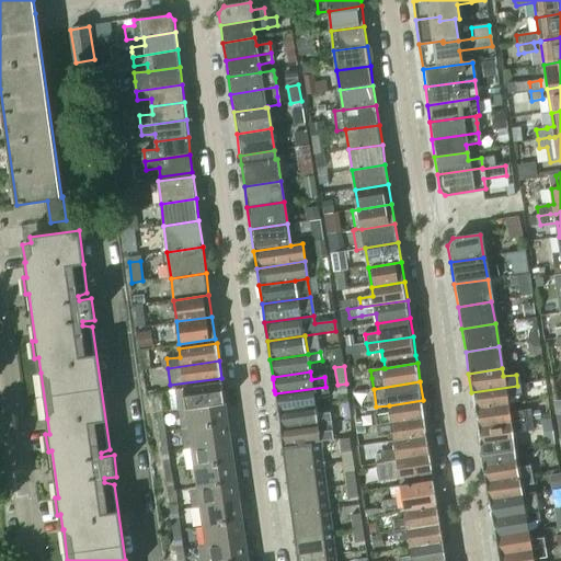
[(176,390),(179,410),(227,403),(224,382),(176,390)]
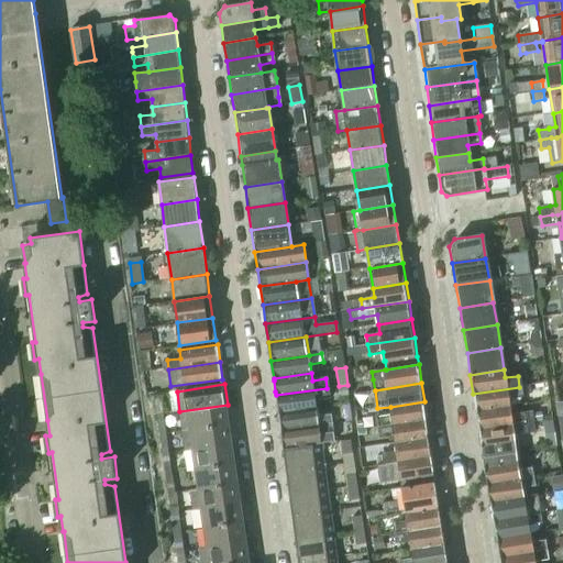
[(519,387),(473,394),(475,411),(508,407),(507,399),(521,397),(519,387)]
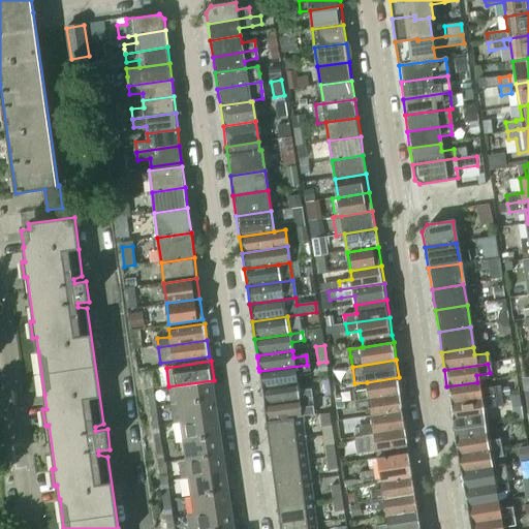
[(307,365),(259,371),(261,387),(297,382),(296,375),(308,373),(307,365)]
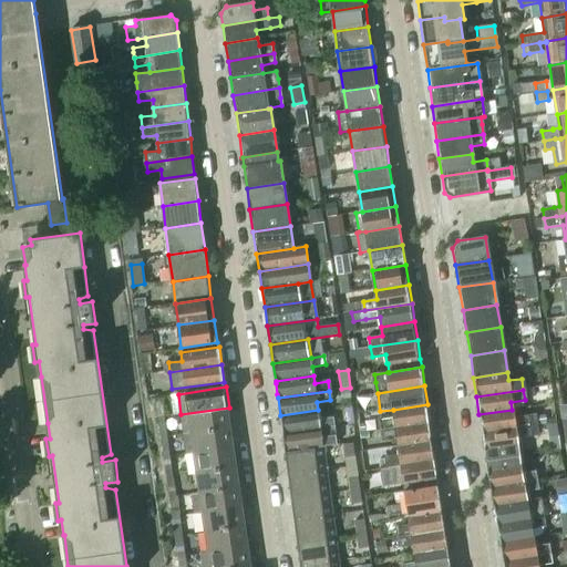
[(394,418),(381,419),(383,430),(430,423),(428,404),(393,410),(394,418)]
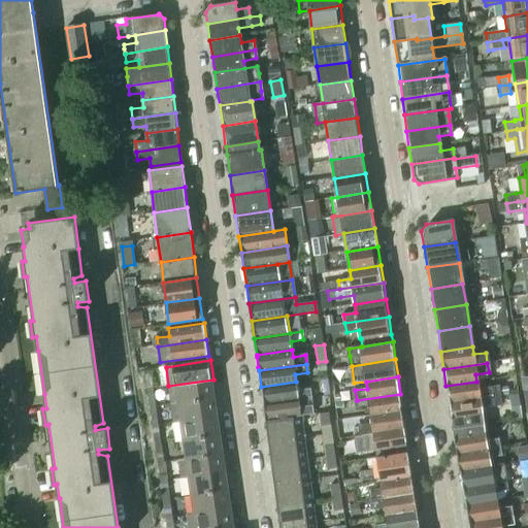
[(168,386),(171,404),(216,397),(213,380),(168,386)]
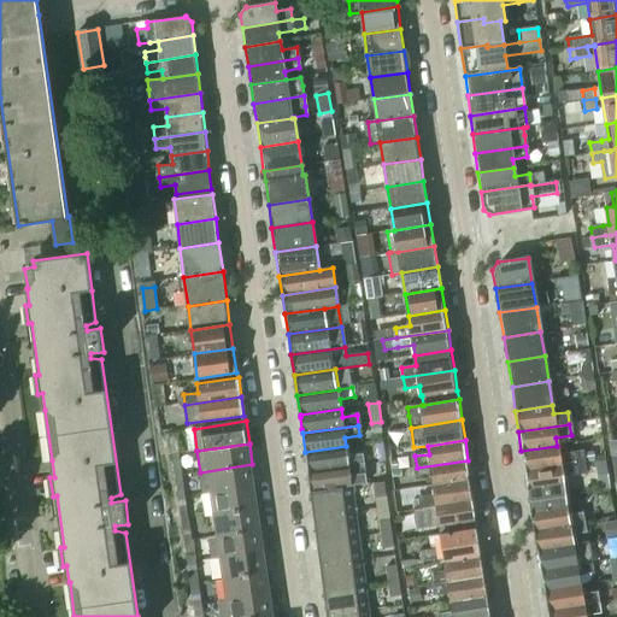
[(346,446),(305,452),(307,471),(363,464),(362,453),(347,456),(346,446)]
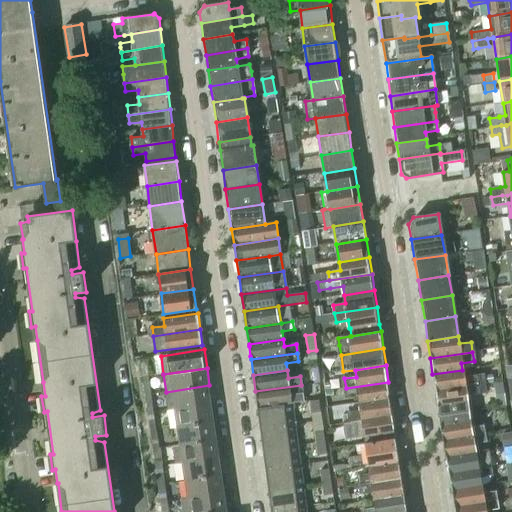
[(462,370),(432,374),(434,391),(486,384),(484,374),(476,375),(463,377),(462,370)]
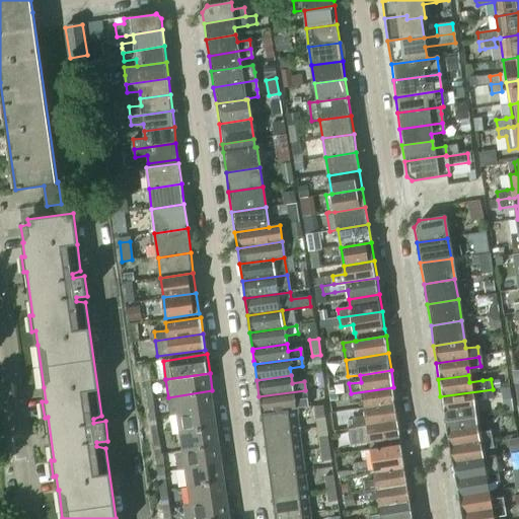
[(393,387),(351,393),(352,402),(364,401),(365,408),(396,403),(393,387)]
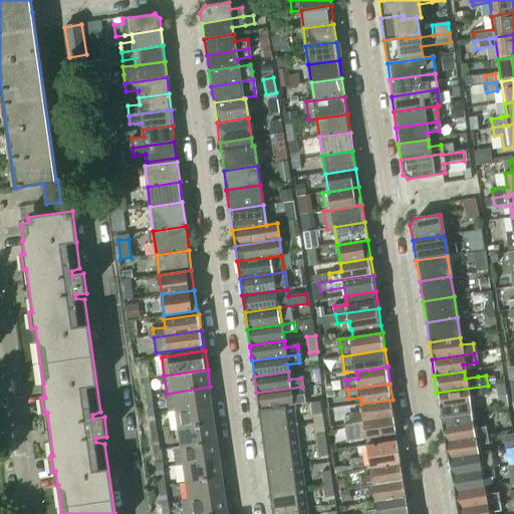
[(488,386),(436,393),(439,410),(440,418),(471,413),(469,406),(468,398),(480,396),(489,395),(488,386)]
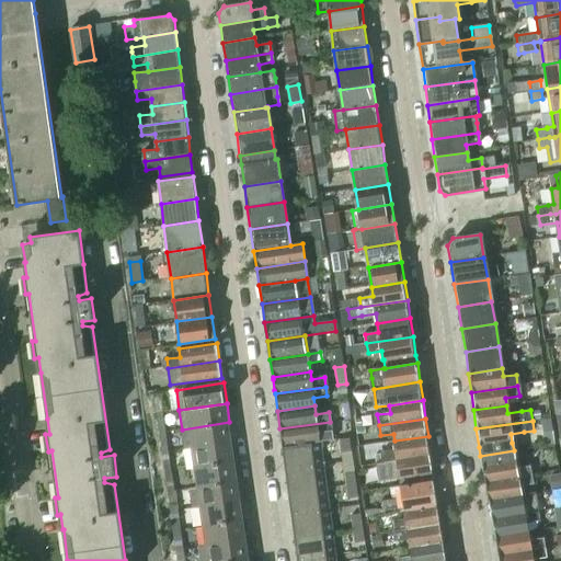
[(184,449),(193,447),(232,442),(229,422),(182,430),(184,449)]
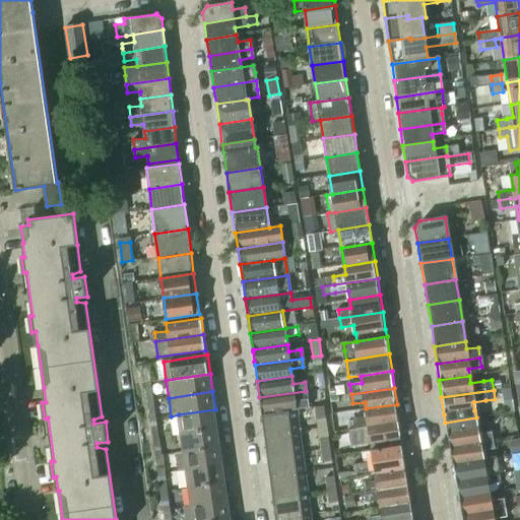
[(306,391),(259,397),(261,413),(261,414),(297,409),(295,400),(307,399),(306,391)]
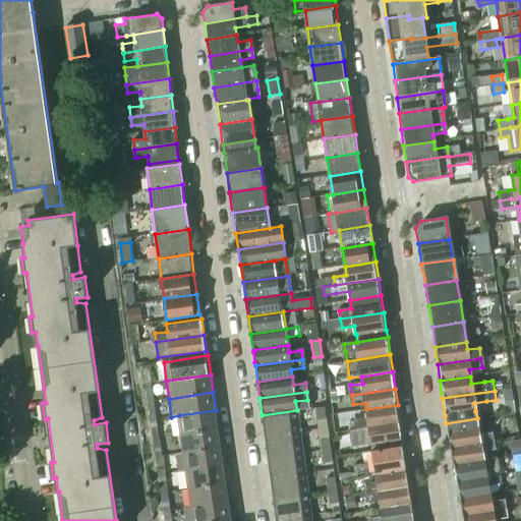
[(367,417),(355,418),(357,428),(400,422),(398,405),(366,409),(367,417)]
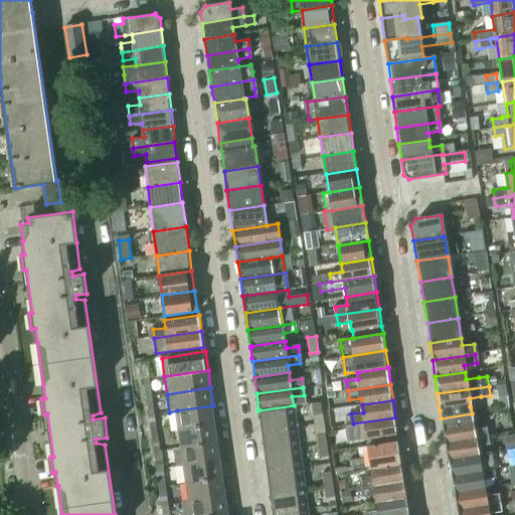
[(314,402),(315,415),(324,413),(322,401),(314,402)]
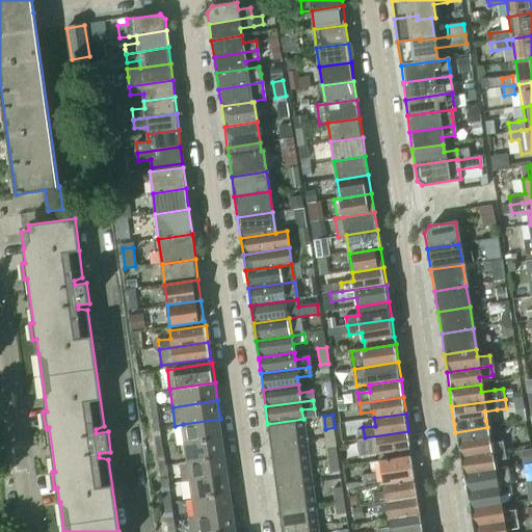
[(178,444),(186,443),(222,437),(220,419),(183,424),(175,426),(178,444)]
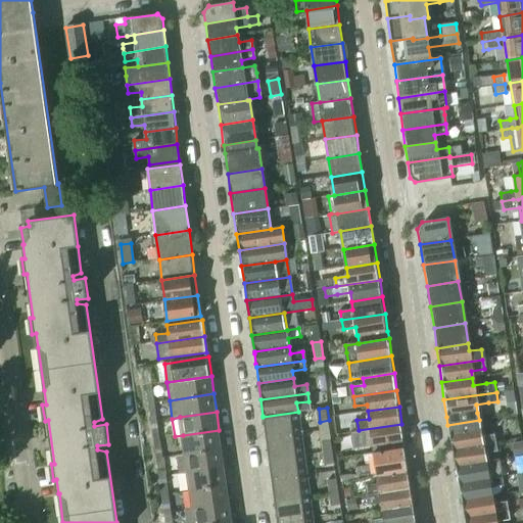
[(298,412),(263,417),(266,438),(301,433),(298,412)]
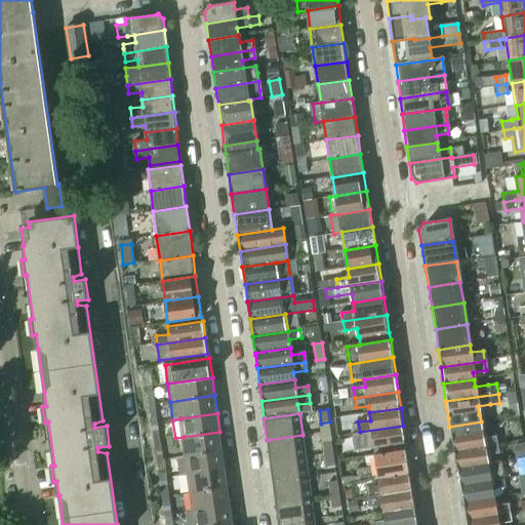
[(481,421),(449,427),(451,435),(450,435),(453,452),(497,445),(495,436),(483,438),(481,421)]
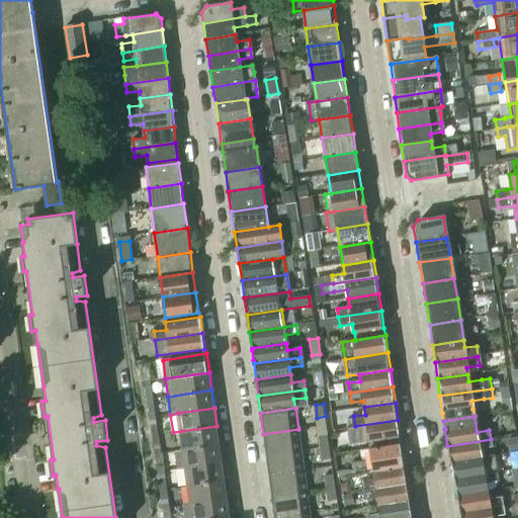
[(355,427),(349,428),(351,444),(358,443),(369,441),(370,448),(401,444),(400,436),(401,436),(398,420),(355,426),(355,427)]
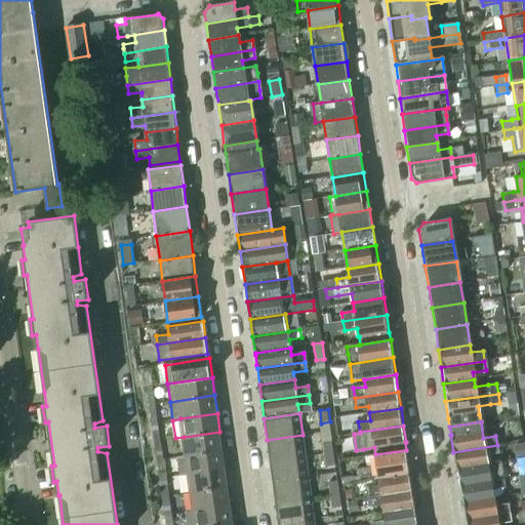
[(184,437),(186,455),(223,450),(219,432),(184,437)]
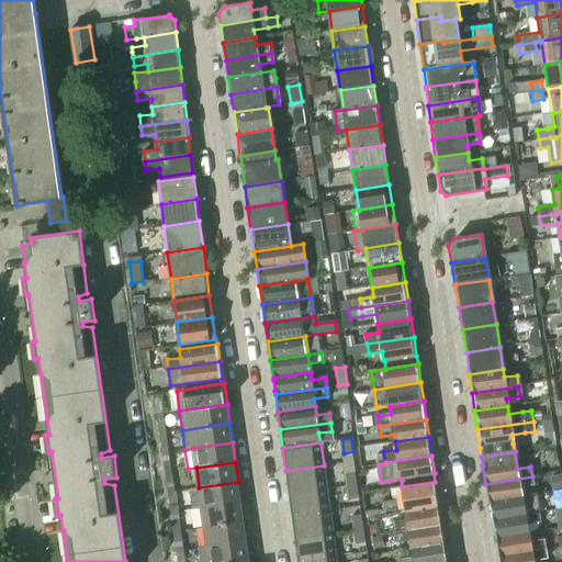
[(324,465),(285,471),(289,493),(327,487),(324,465)]
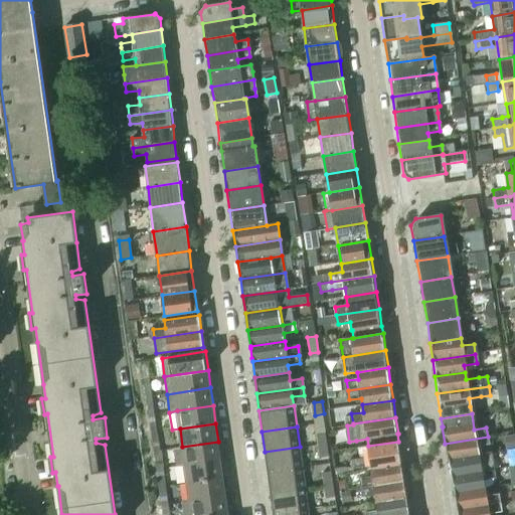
[(326,430),(318,432),(319,444),(328,443),(326,430)]
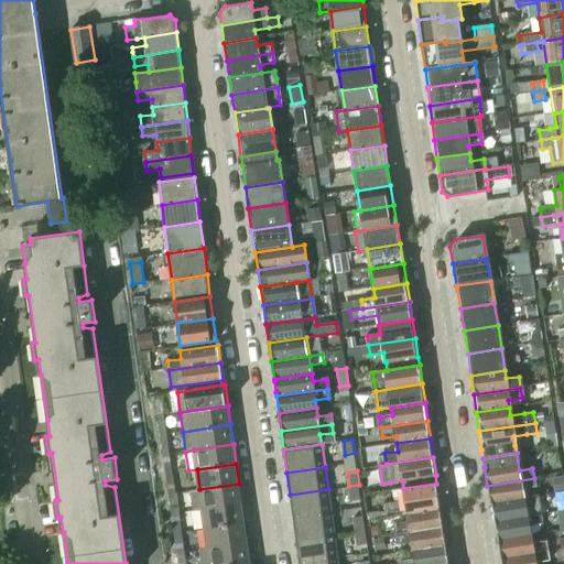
[(534,478),(487,486),(490,503),(524,498),(522,489),(535,487),(534,478)]
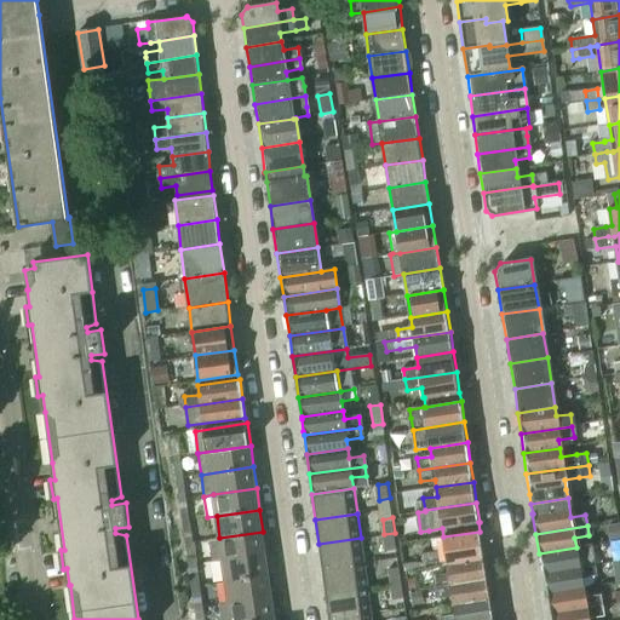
[(436,551),(426,554),(428,563),(448,560),(448,564),(486,558),(481,530),(480,532),(443,537),(434,538),(436,551)]
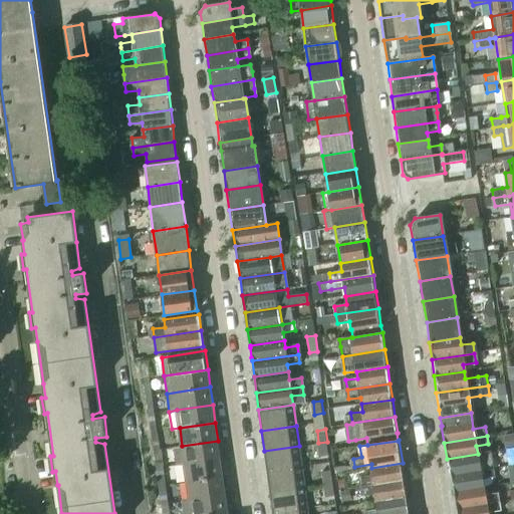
[(177,465),(185,464),(221,459),(218,441),(182,446),(175,447),(177,465)]
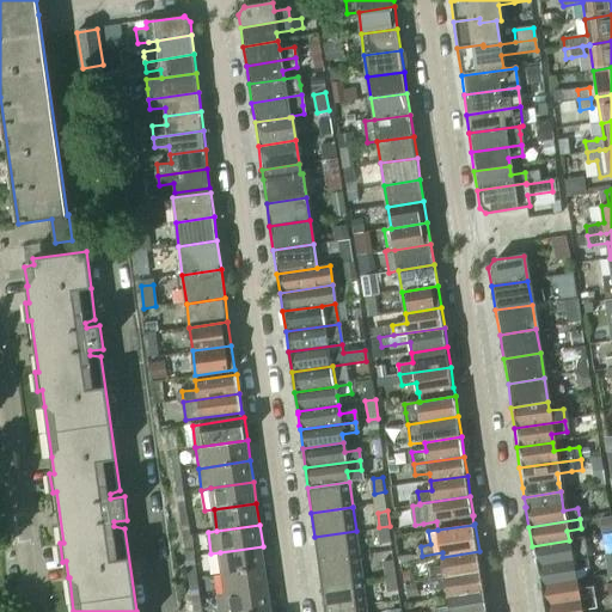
[(390,526),(379,527),(381,543),(392,540),(390,526)]
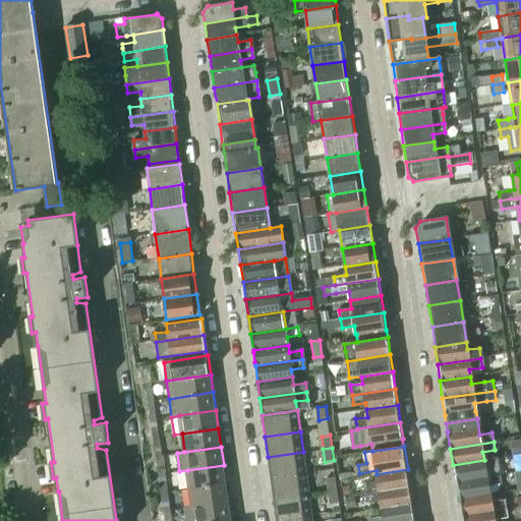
[(303,452),(268,457),(271,477),(305,472),(303,452)]
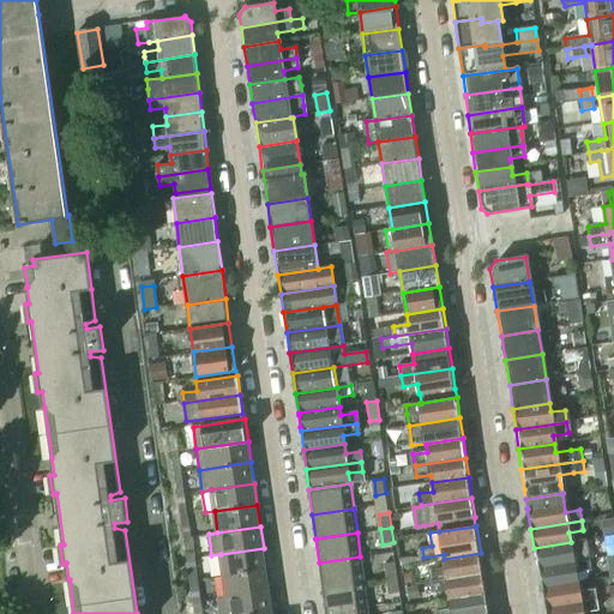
[(571,542),(534,548),(537,569),(588,560),(587,549),(585,540),(571,542)]
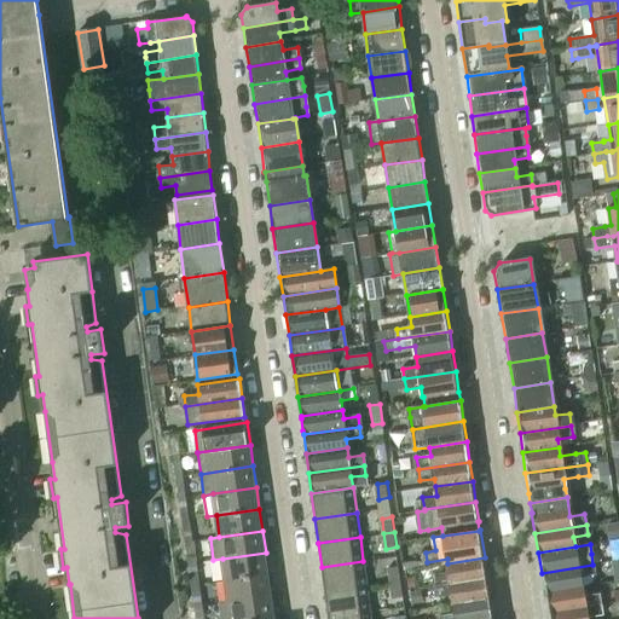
[(187,549),(190,563),(197,562),(196,548),(187,549)]
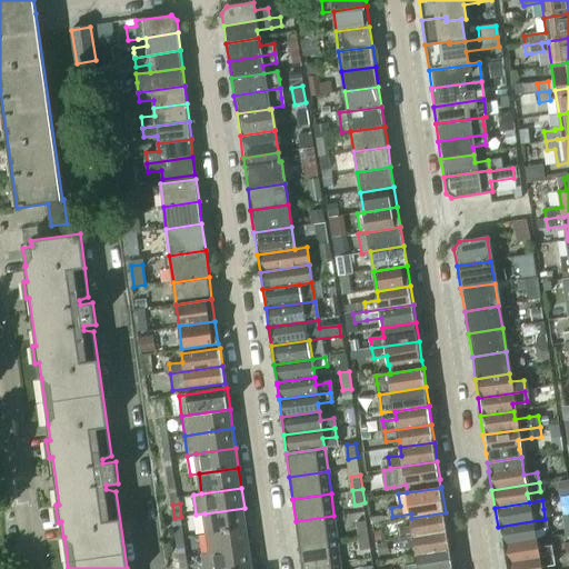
[(205,513),(208,533),(247,528),(245,508),(205,513)]
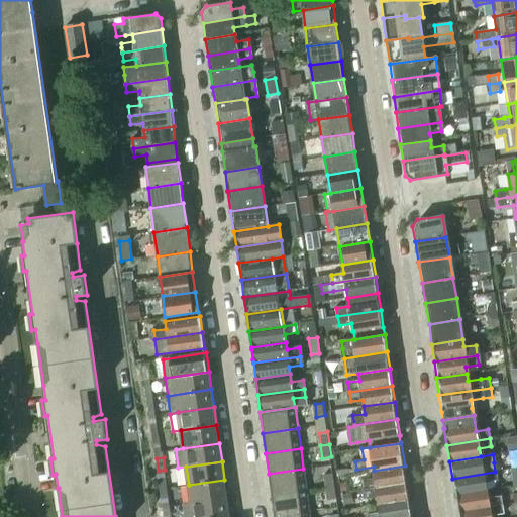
[(375,478),(364,480),(365,490),(407,483),(405,466),(374,471),(375,478)]
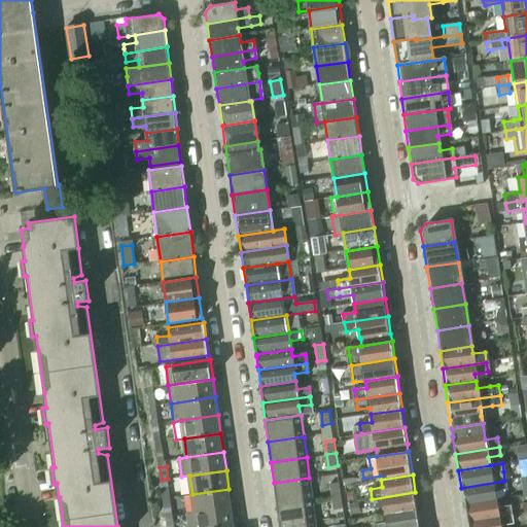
[(309,478),(274,483),(277,503),(312,498),(309,478)]
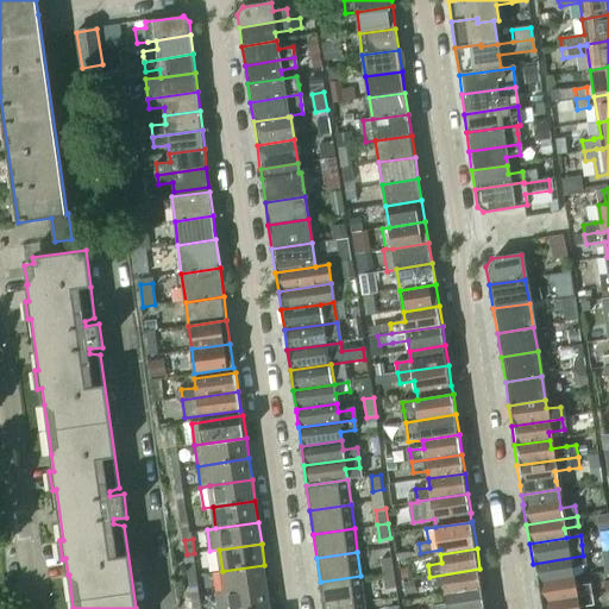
[(194,553),(187,554),(188,569),(196,567),(194,553)]
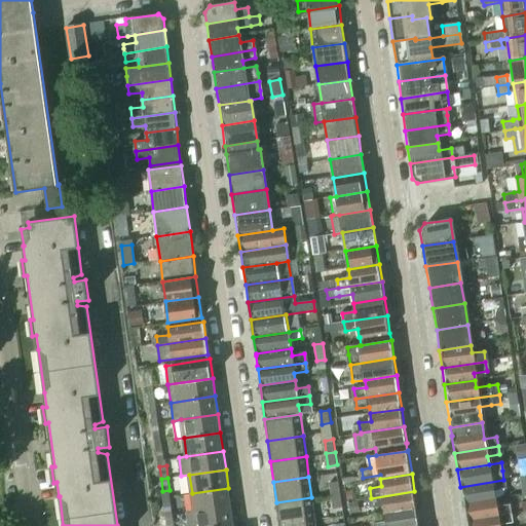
[(503,480),(460,487),(463,503),(494,498),(493,490),(505,488),(503,480)]
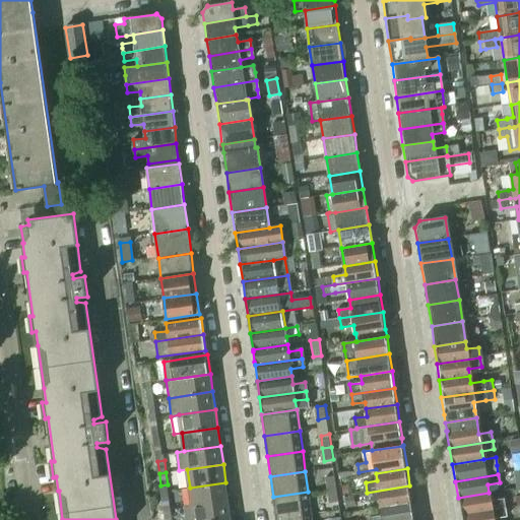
[(335,475),(326,476),(328,490),(337,488),(335,475)]
